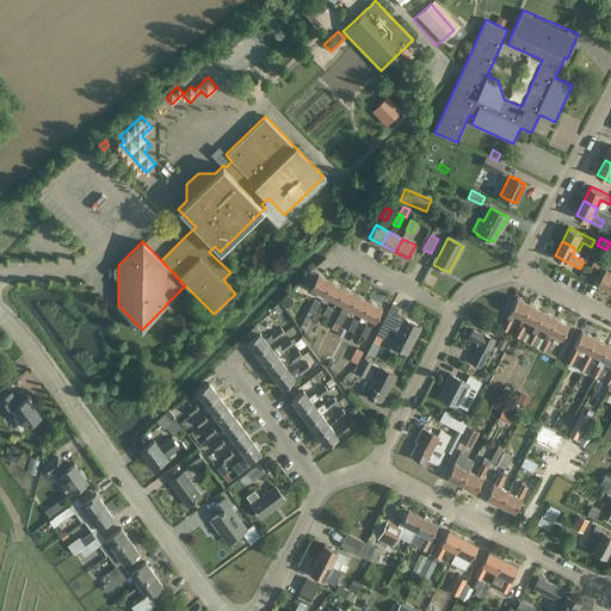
[(597,259),(592,267),(598,271),(603,263),(597,259)]
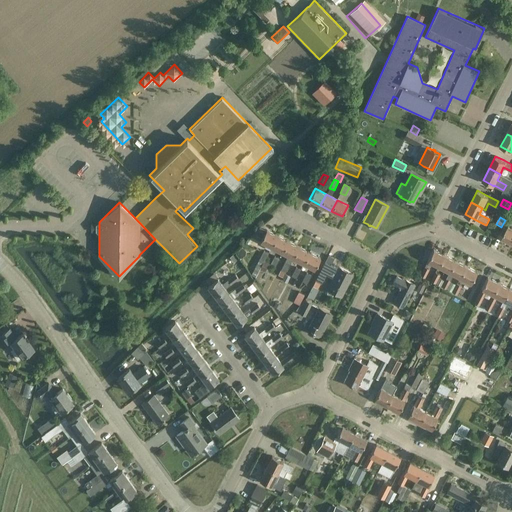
[(500,228),(490,223),(487,229),(497,234),(500,228)]
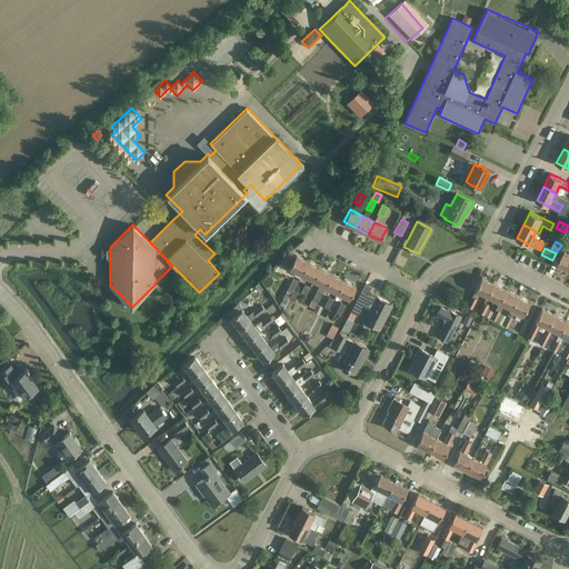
[(568,253),(565,251),(563,255),(558,263),(568,269),(568,253)]
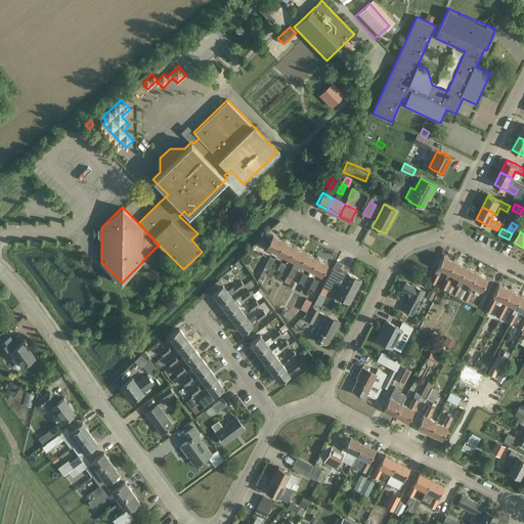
[(272,235),(268,245),(266,247),(277,253),(284,241),(272,235)]
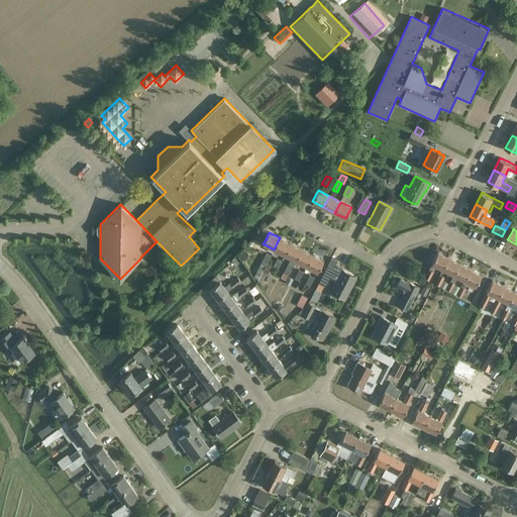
[(291,243),(280,237),(274,249),(285,254),(291,243)]
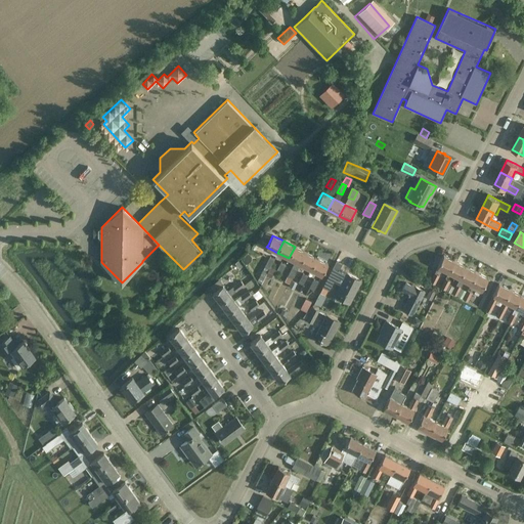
[(289,258),(295,262),(287,276),(292,279),(300,264),(306,253),(295,247),(289,258)]
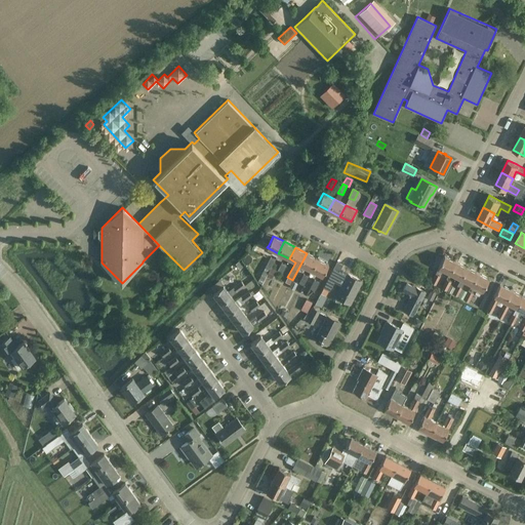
[(248,253),(243,258),(247,266),(252,261),(252,257),(248,253)]
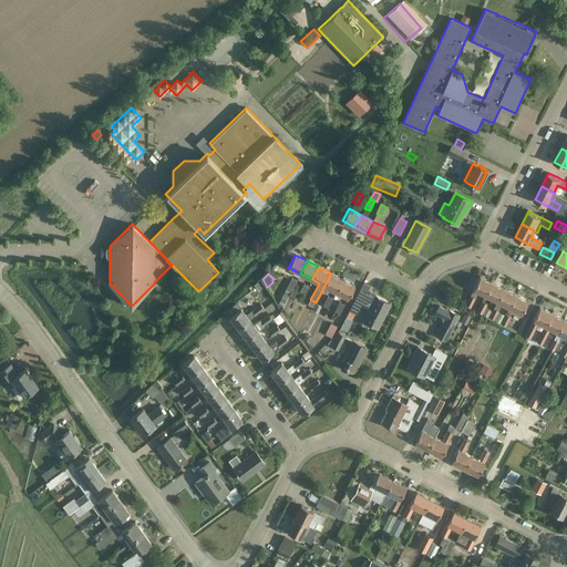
[(343,279),(331,274),(325,286),(337,292),(343,279)]
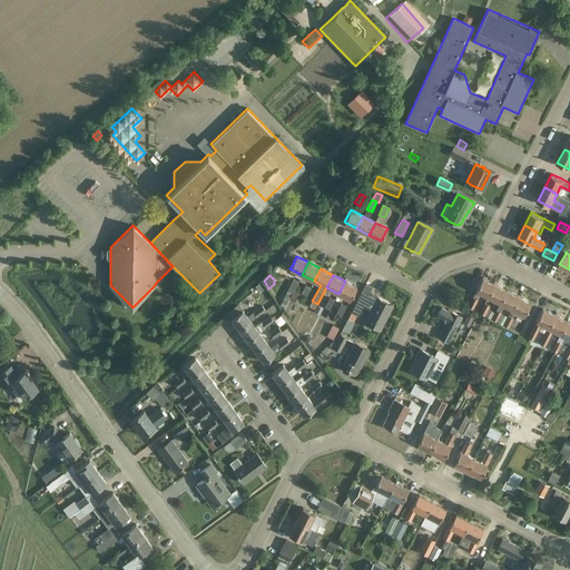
[(482,277),(477,290),(488,296),(494,284),(482,277)]
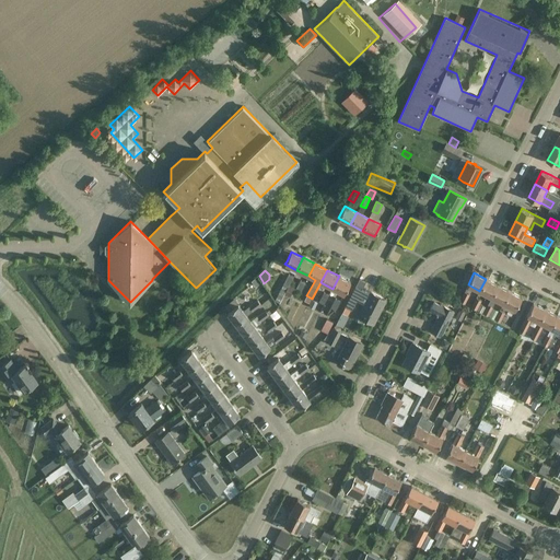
[(281,289),(286,291),(289,286),(293,277),(288,275),(281,289)]
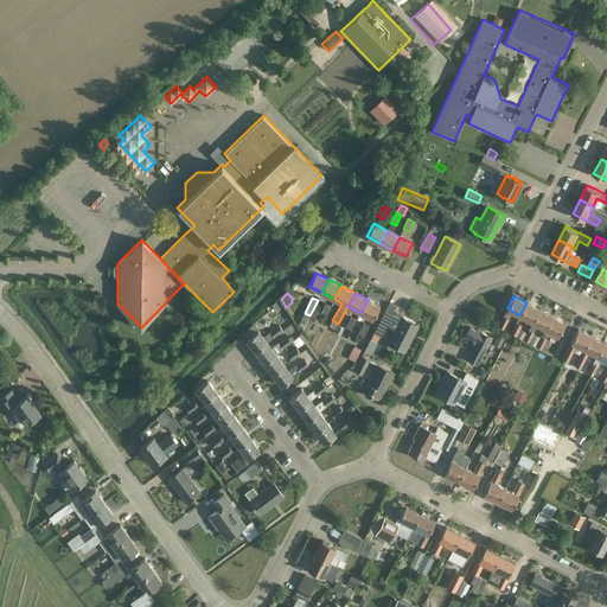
[(368,299),(360,313),(372,319),(379,306),(368,299)]
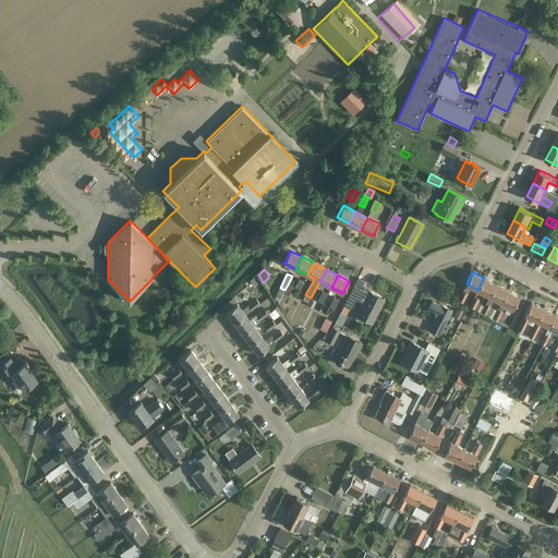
[(255,277),(251,280),(255,287),(259,283),(255,277)]
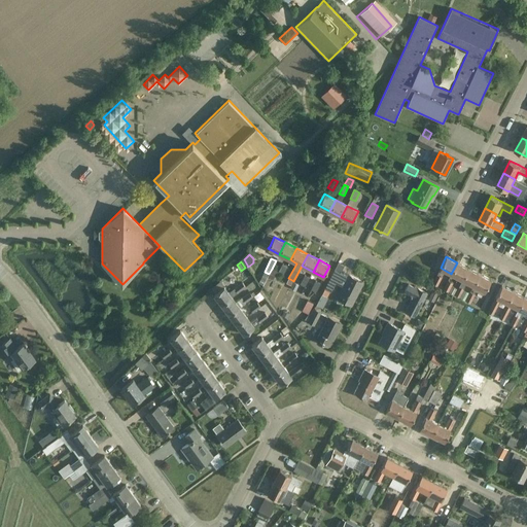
[(457,262),(451,274),(462,279),(462,280),(468,269),(457,262)]
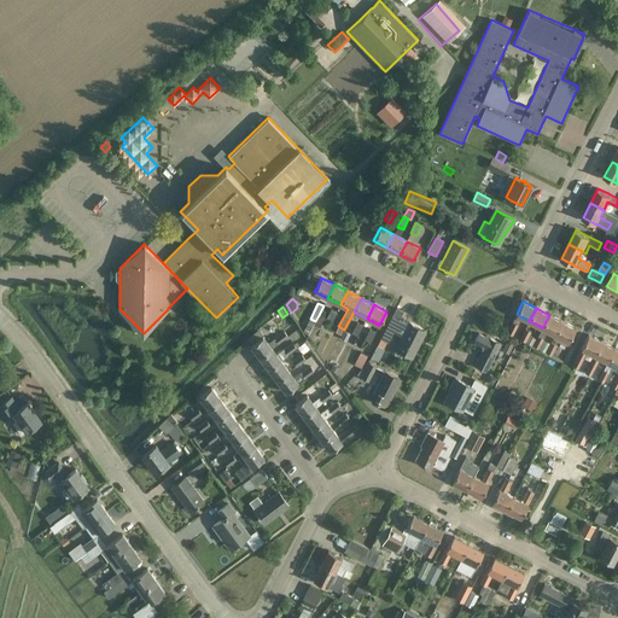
[(326,320),(331,322),(337,312),(331,309),(326,320)]
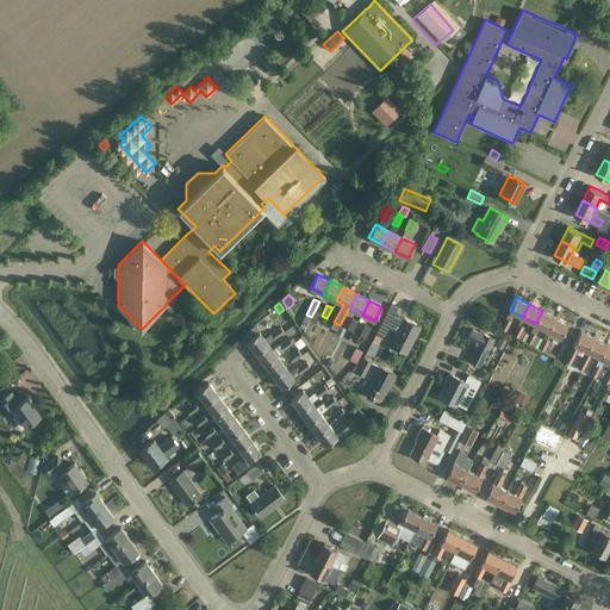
[(311,317),(310,321),(316,323),(321,313),(315,311),(311,317)]
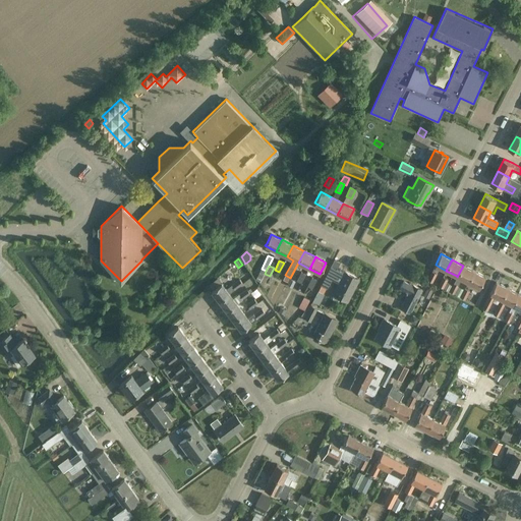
[(468,282),(474,271),(463,266),(457,277),(457,276),(452,285),(453,286),(450,292),(454,294),(454,293),(460,296),(461,297),(464,290),(458,287),(462,279),(468,282)]
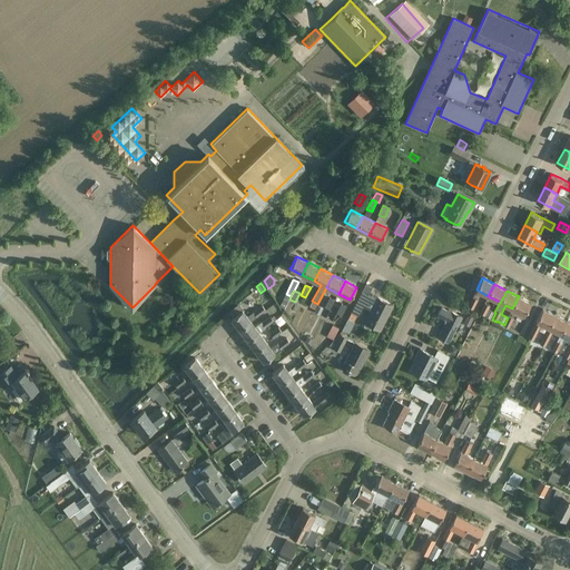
[(362,293),(352,312),(349,320),(354,322),(357,315),(363,306),(372,311),(365,322),(380,330),(392,305),(369,294),(367,295),(362,293)]
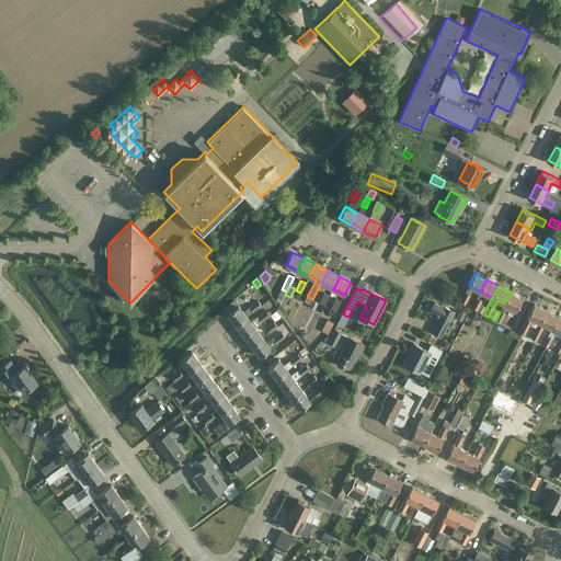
[(471,295),(466,292),(460,301),(466,305),(471,295)]
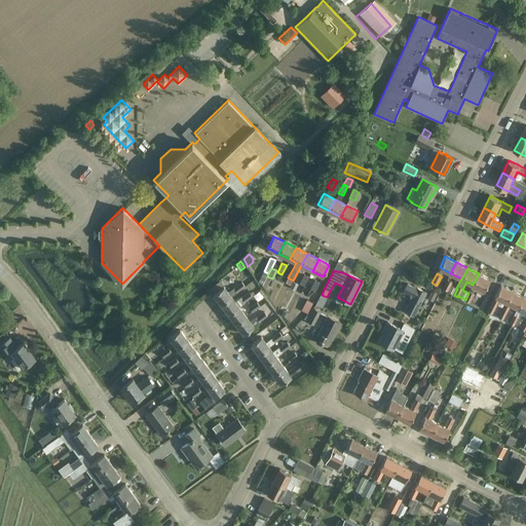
[(482,294),(485,289),(490,279),(479,273),(473,285),(471,288),(482,294)]
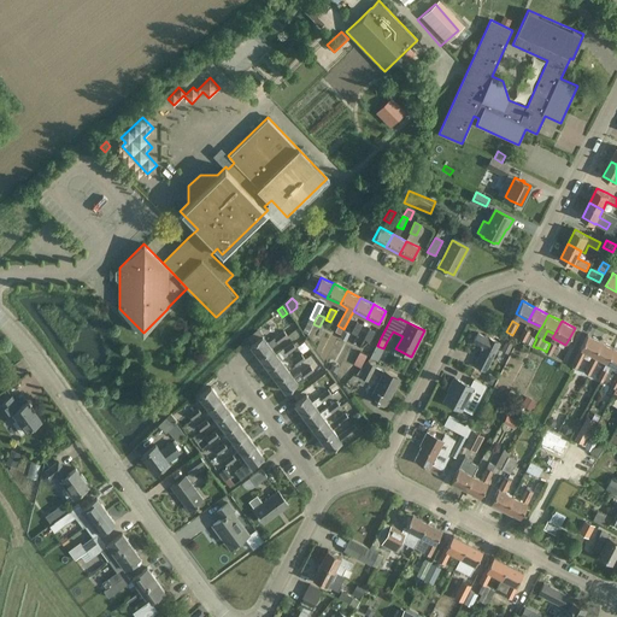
[(351,333),(357,335),(362,325),(357,322),(351,333)]
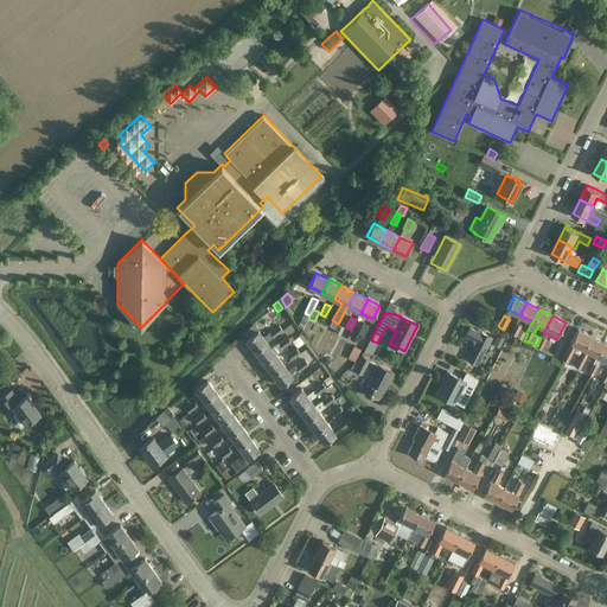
[(528,333),(526,332),(519,328),(522,326),(516,323),(511,333),(524,340),(528,333)]
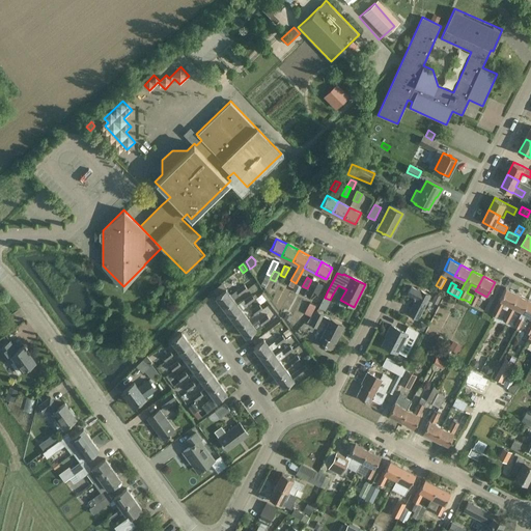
[(313,291),(317,295),(323,285),(318,283),(313,291)]
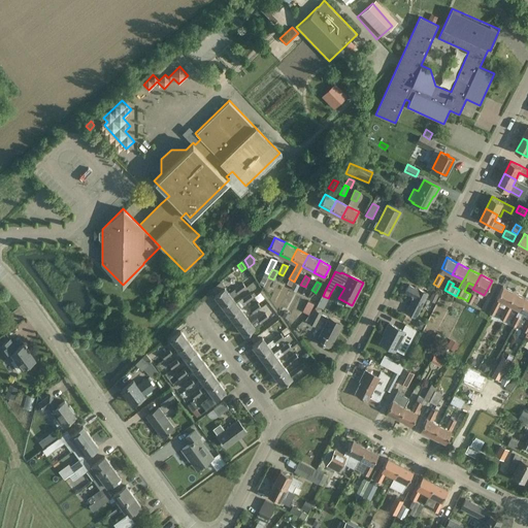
[(222,305),(232,297),(246,288),(242,283),(229,293),(225,287),(215,295),(222,305)]
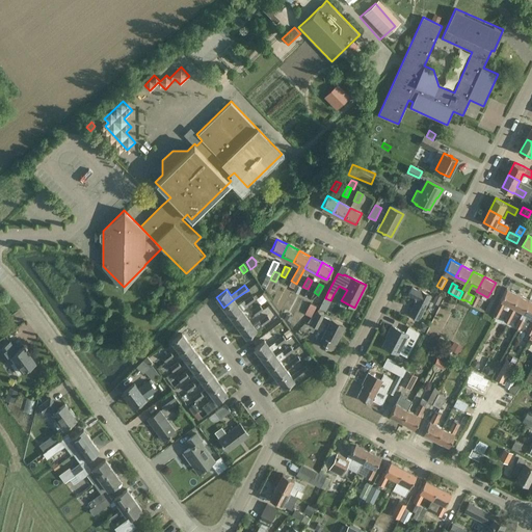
[(298,294),(301,288),(296,285),(293,291),(298,294)]
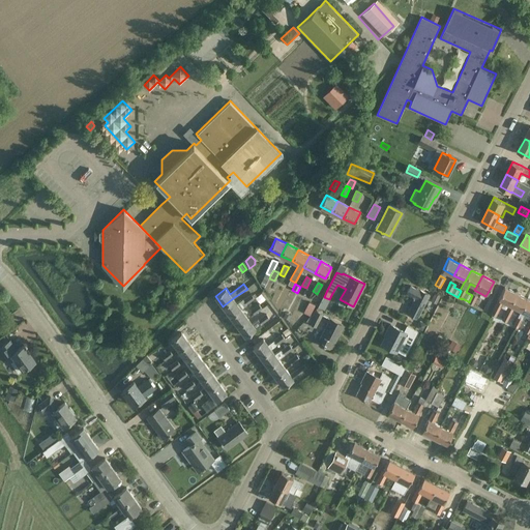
[(408,313),(417,318),(430,295),(419,290),(411,286),(407,294),(415,298),(408,313)]
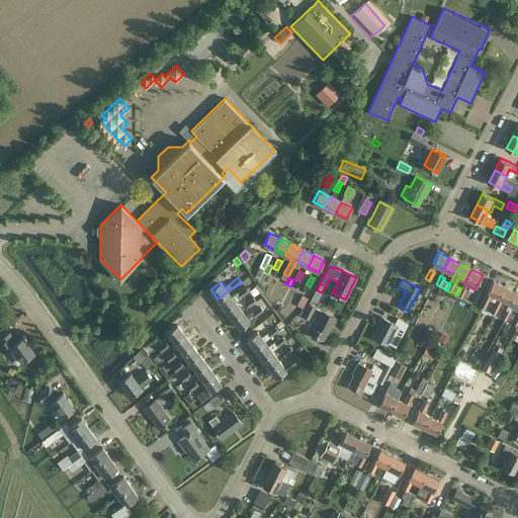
[(493,280),(484,298),(480,307),(485,310),(489,300),(493,294),(498,297),(504,286),(493,280)]
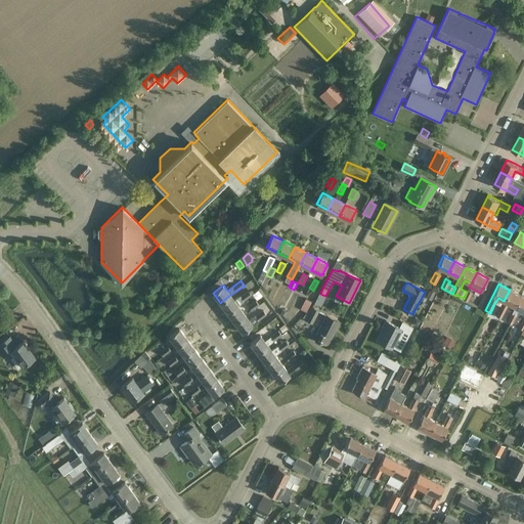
[(426,298),(431,300),(435,292),(430,289),(426,298)]
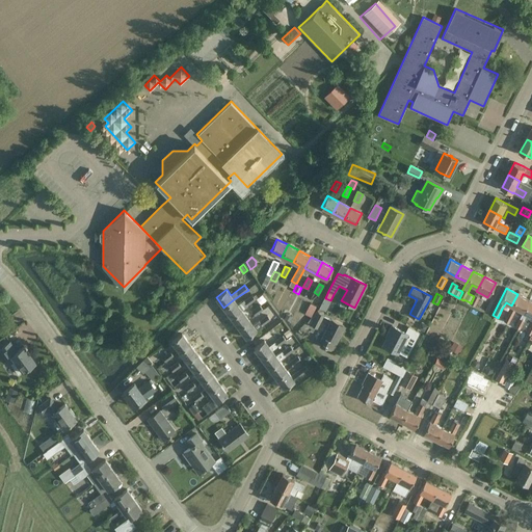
[(471,303),(470,302),(470,303),(475,306),(479,297),(474,294),(474,296),(471,303)]
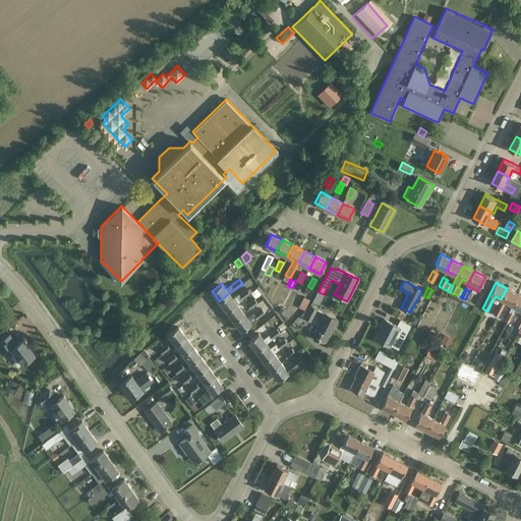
[(518,293),(507,288),(501,299),(494,314),(498,316),(506,301),(512,304),(512,305),(518,293)]
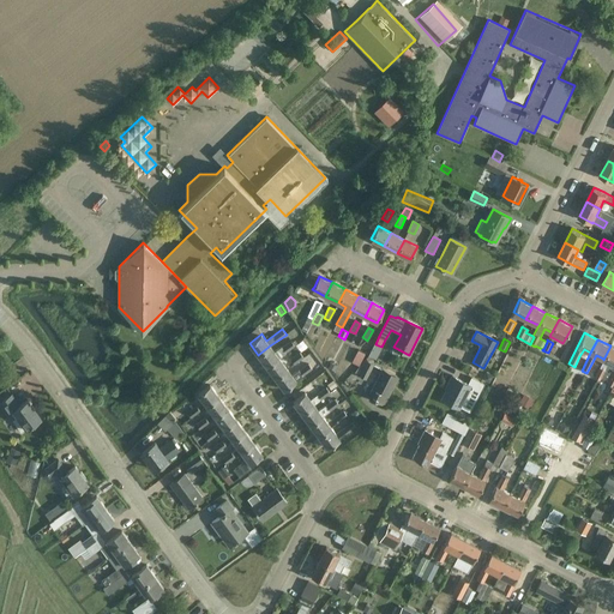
[(270,345),(258,355),(266,367),(280,357),(286,353),(295,345),(290,341),(276,353),(270,345)]
